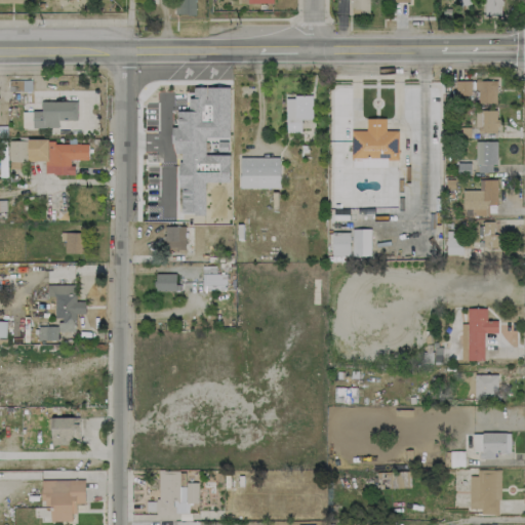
[(197,14),(196,0),(174,0),(174,14),(197,14)]
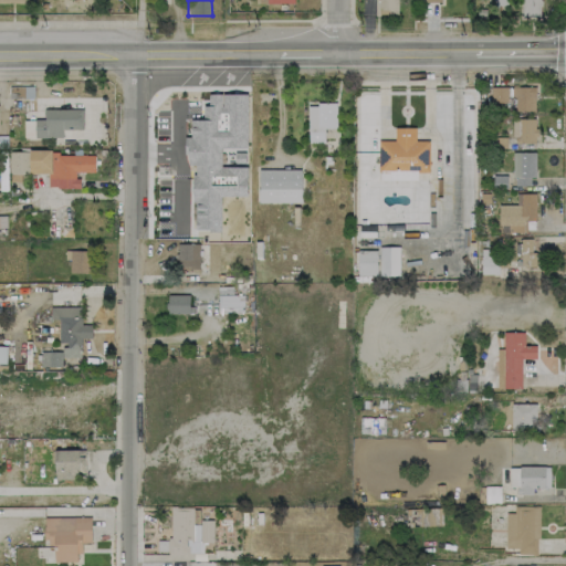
[(397,0),(377,0),(377,13),(398,14),(397,0)]
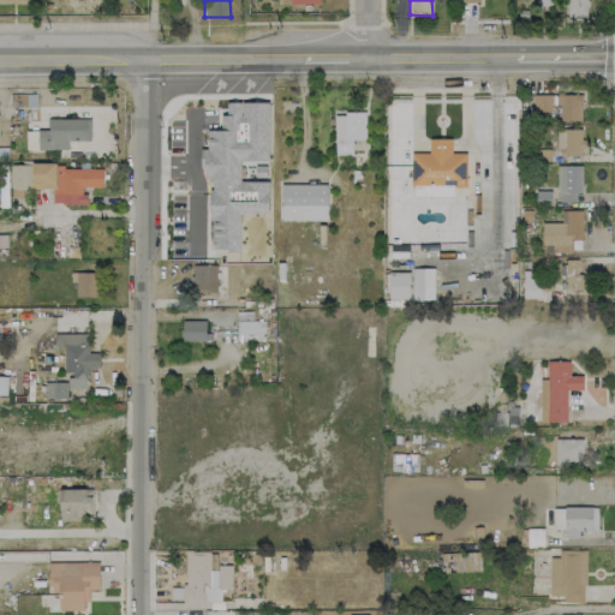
[(587,18),(586,0),(566,0),(567,18),(587,18)]
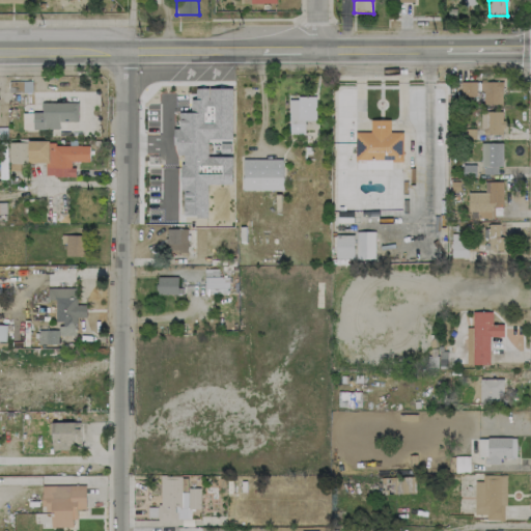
[(476,82),(460,81),(460,96),(476,96),(476,82)]
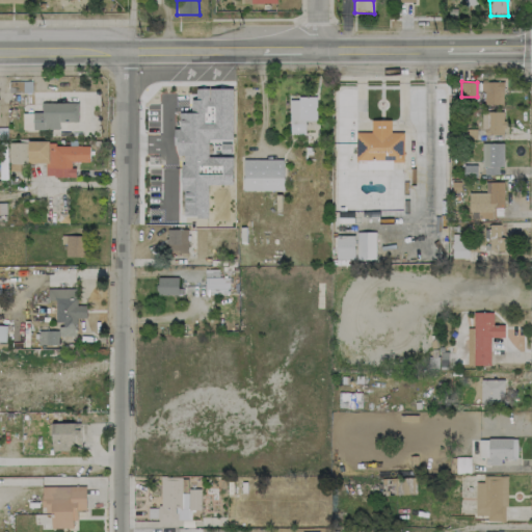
[(503,81),(483,82),(483,104),(503,104),(503,81)]
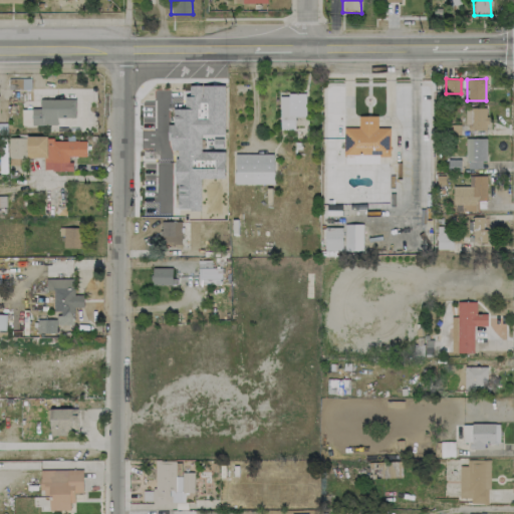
[(225,85),(190,85),(190,95),(184,96),(184,108),(173,108),(173,124),(170,124),(170,152),(176,152),(177,210),(201,210),(201,179),(225,178),(224,151),(201,152),(201,135),(225,134),(225,85)]
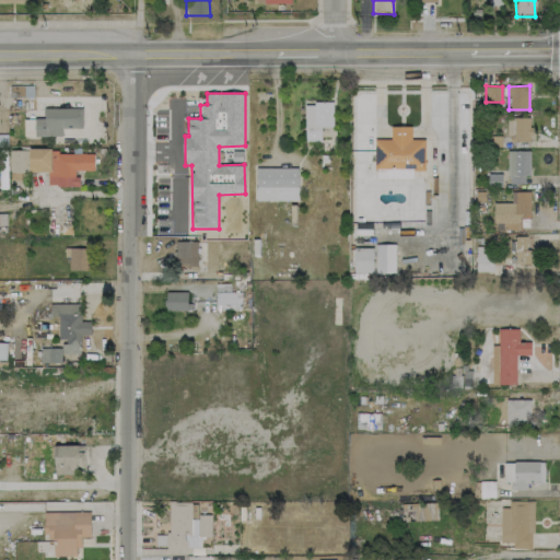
[(303,140),(321,141),(322,127),(333,127),(334,102),(305,101),(303,140)]
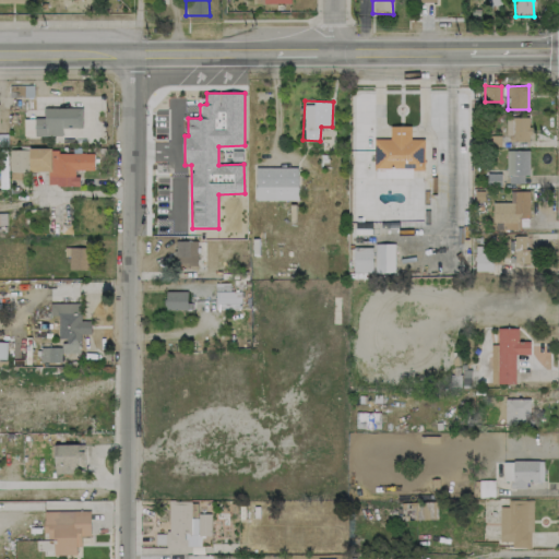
[(82,108),(43,108),(44,118),(24,119),(24,137),(61,137),(61,128),(82,128),(82,108)]
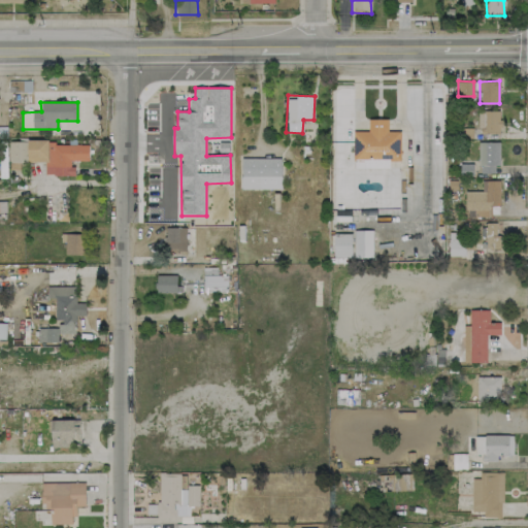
[(500,134),(499,110),(479,111),(479,134),(500,134)]
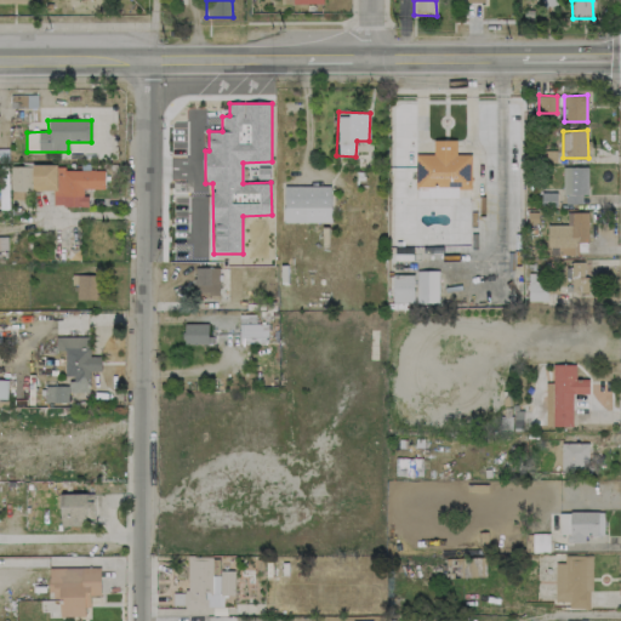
[(471,154),(456,154),(456,140),(433,140),(433,154),(415,154),(416,198),(457,197),(457,189),(471,189),(471,154)]
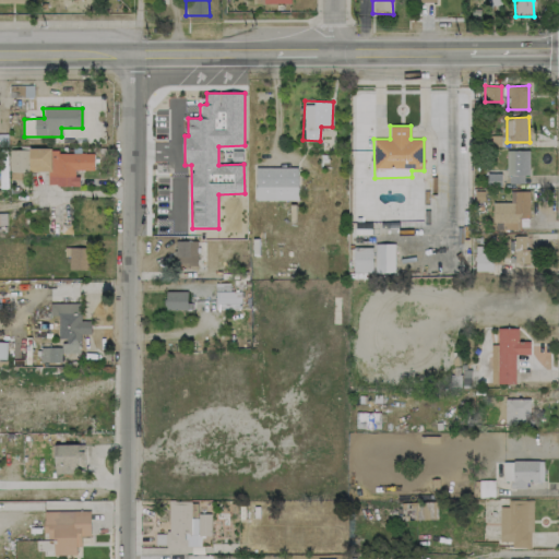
[(93,153),(52,153),(52,149),(28,147),(28,171),(48,171),(47,186),(78,186),(78,170),(93,170),(93,153)]
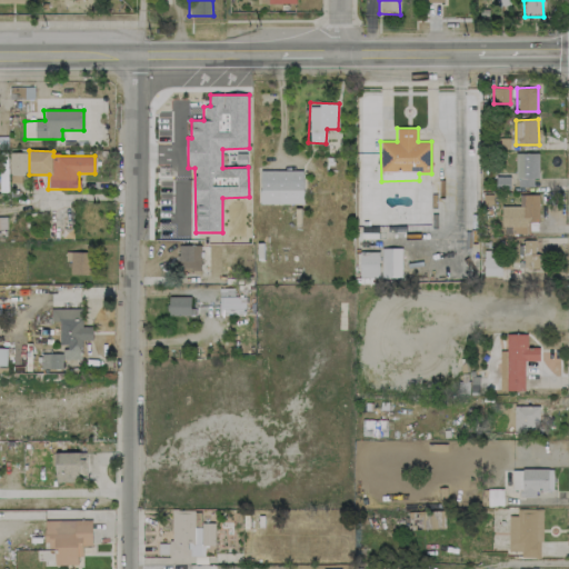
[(28,176),(28,152),(9,152),(9,175),(28,176)]
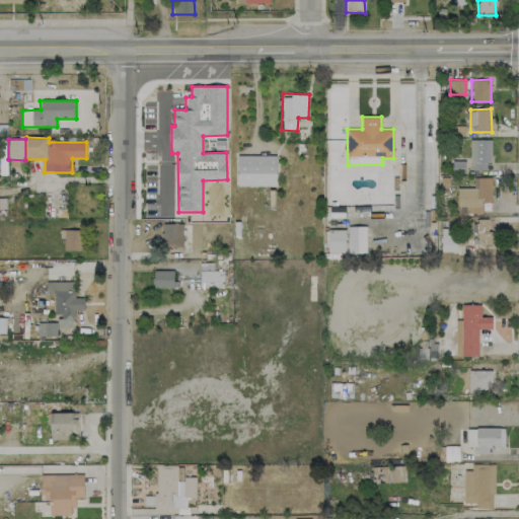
[(490,139),(470,140),(470,170),(490,169),(490,139)]
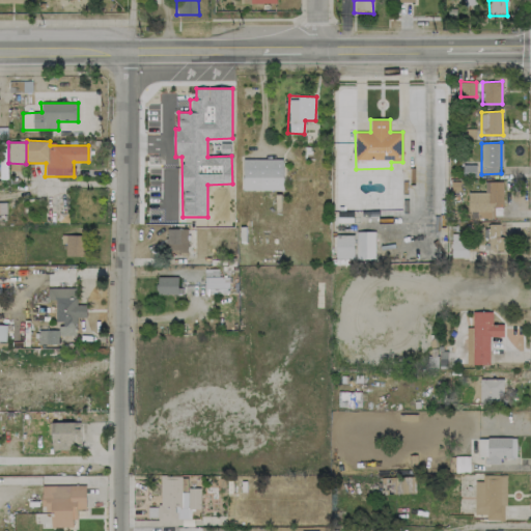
[(282,159),(243,159),(242,190),(282,190),(282,159)]
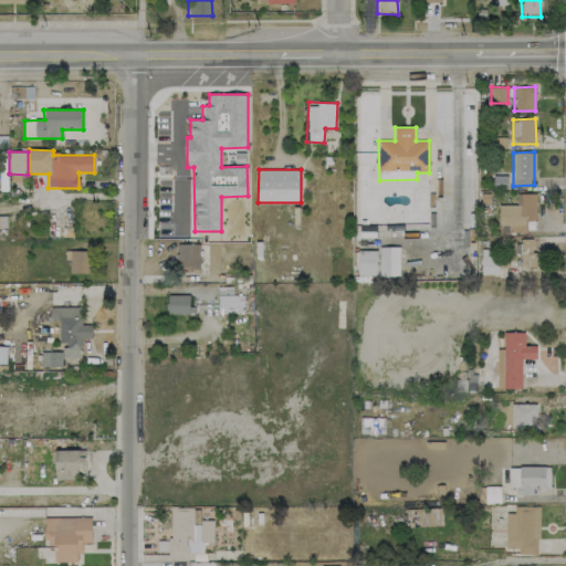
[(499,205),(499,226),(507,226),(507,231),(535,232),(535,194),(521,194),(520,206),(499,205)]
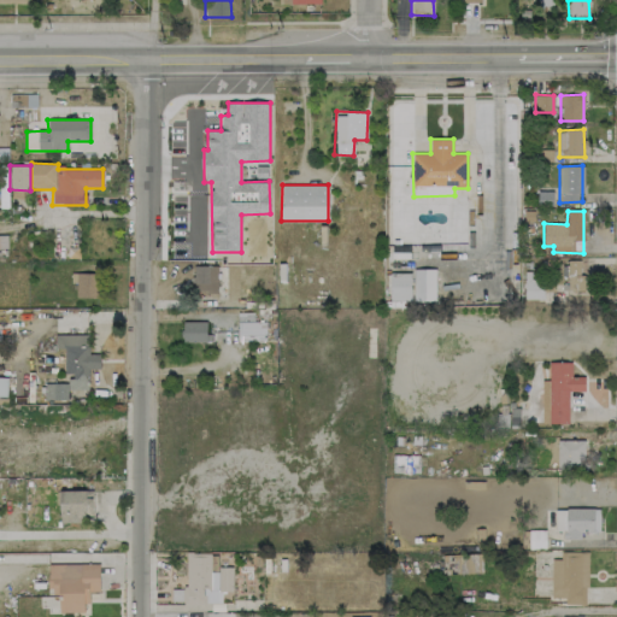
[(580,260),(568,260),(568,292),(585,291),(583,274),(580,274),(580,260)]
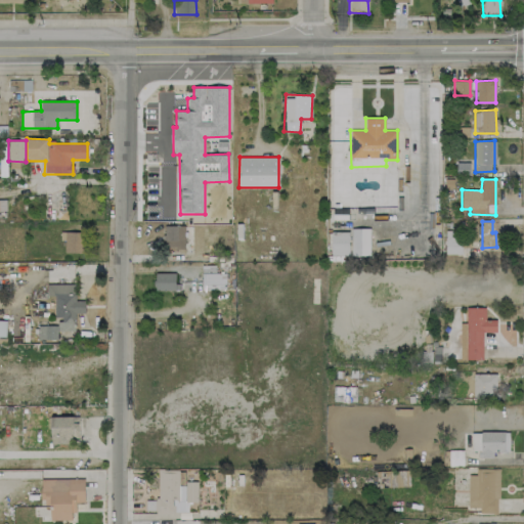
[(184,226),(164,225),(163,249),(184,249),(184,226)]
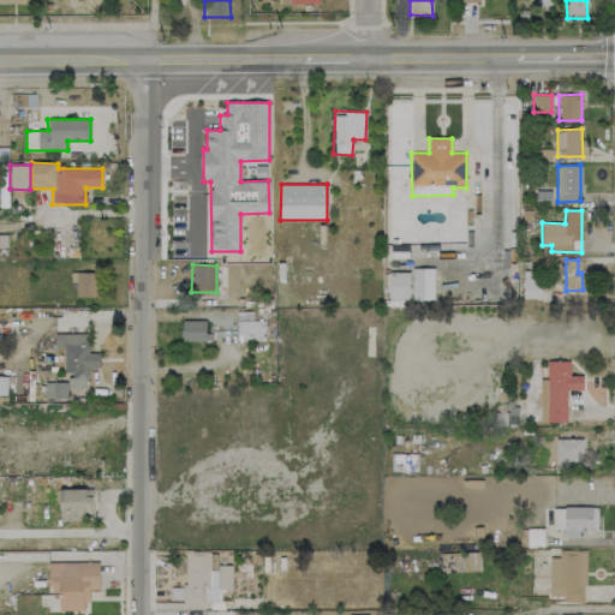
[(434,299),(434,268),(412,268),(412,299),(434,299)]
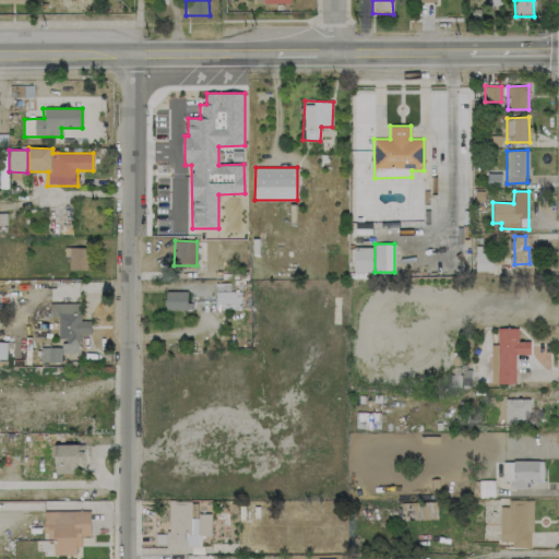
[(87,247),(69,248),(69,271),(88,271),(87,247)]
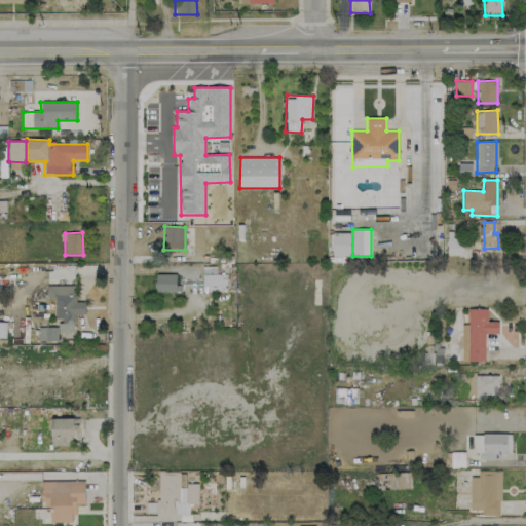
[(350,256),(350,233),(332,233),(333,256),(350,256)]
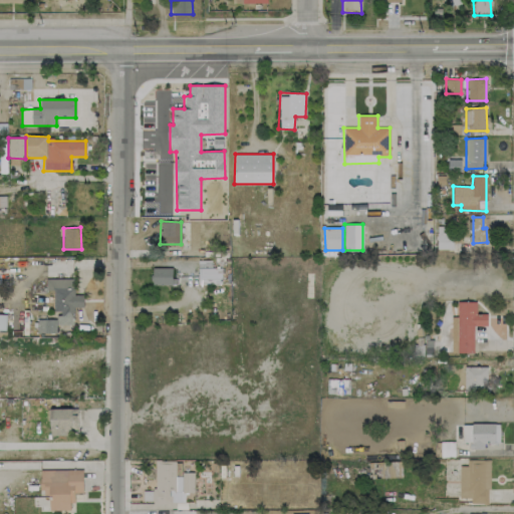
[(198,261),(198,284),(222,284),(221,267),(212,268),(211,260),(198,261)]
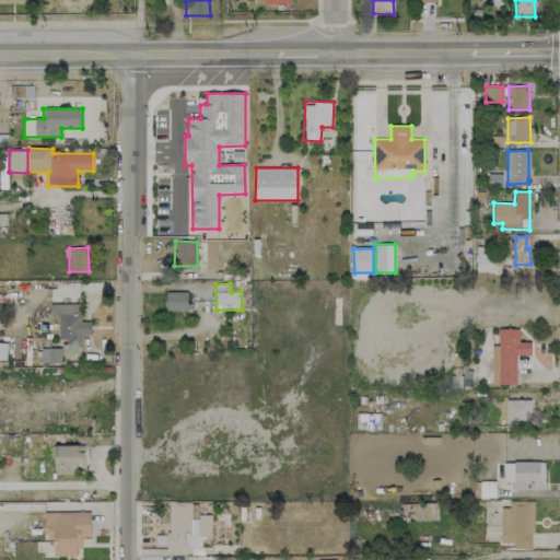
[(187,311),(187,292),(165,292),(165,311),(187,311)]
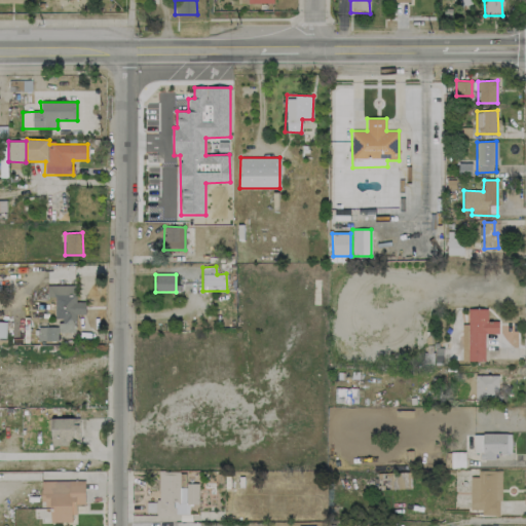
[(74,285),(47,286),(47,297),(54,297),(55,321),(58,321),(58,333),(75,332),(75,313),(84,313),(84,302),(75,302),(74,285)]
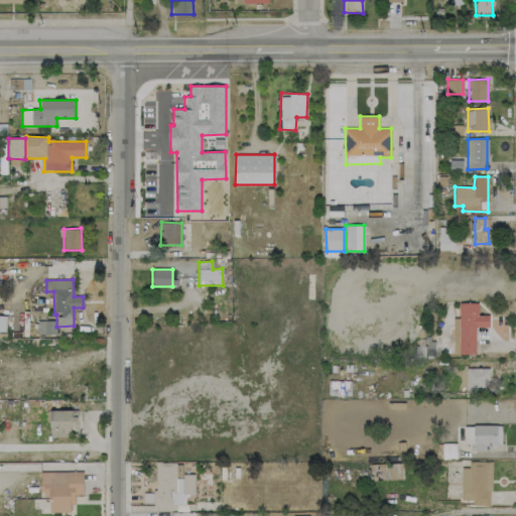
[(476,354),(475,327),(489,327),(489,314),(478,314),(478,302),(459,303),(460,354),(476,354)]
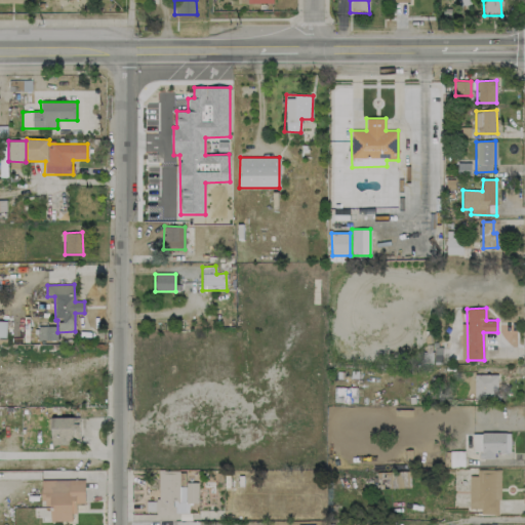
[(56,340),(57,326),(38,326),(38,339),(56,340)]
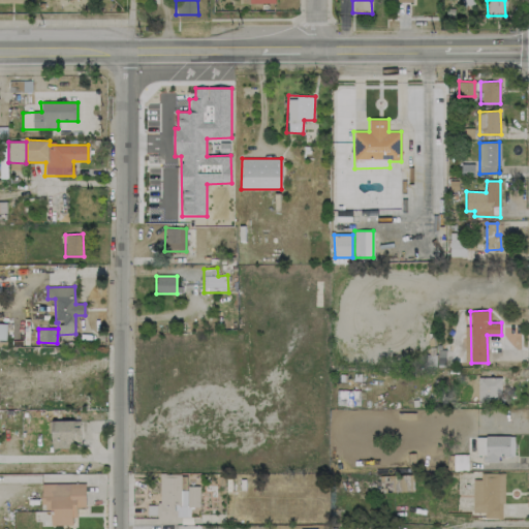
[(500,377),(478,377),(478,402),(500,403),(500,377)]
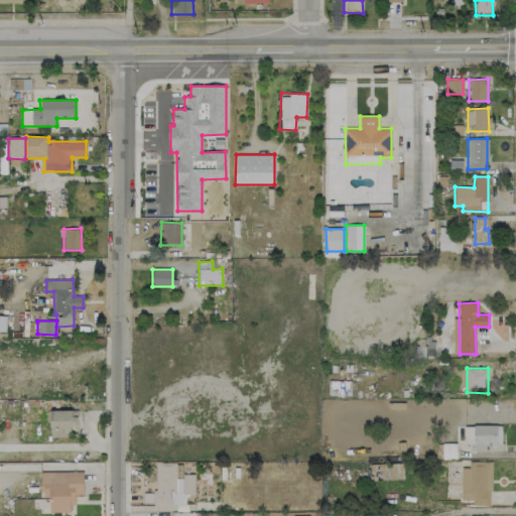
[(77,410),(49,410),(50,435),(78,435),(77,410)]
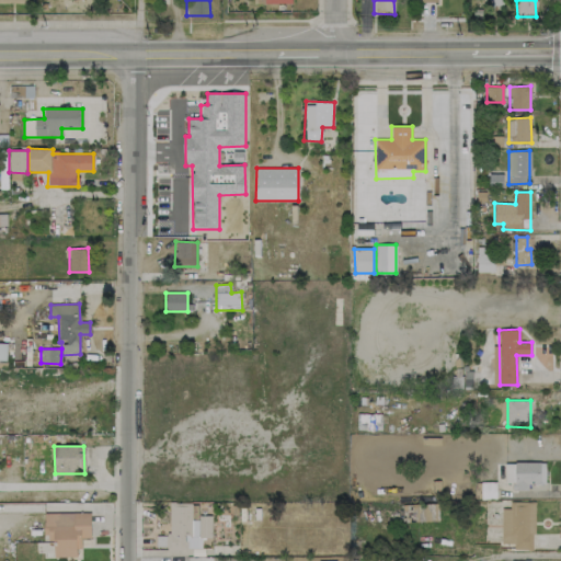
[(546,464),(505,462),(505,483),(514,483),(514,491),(529,491),(529,483),(545,483),(546,464)]
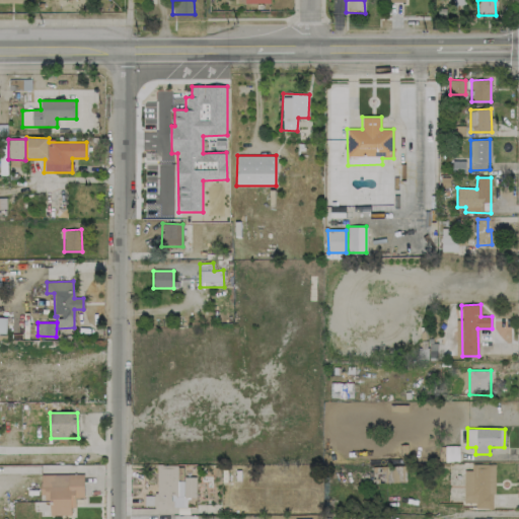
[(494,464),(471,464),(471,470),(463,470),(463,503),(474,503),(474,509),(494,509),(494,464)]
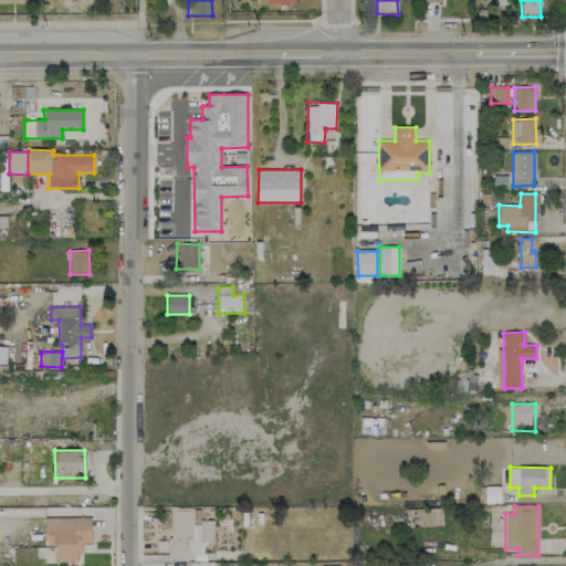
[(212,543),(212,521),(199,521),(199,507),(169,507),(169,554),(203,554),(203,543),(212,543)]
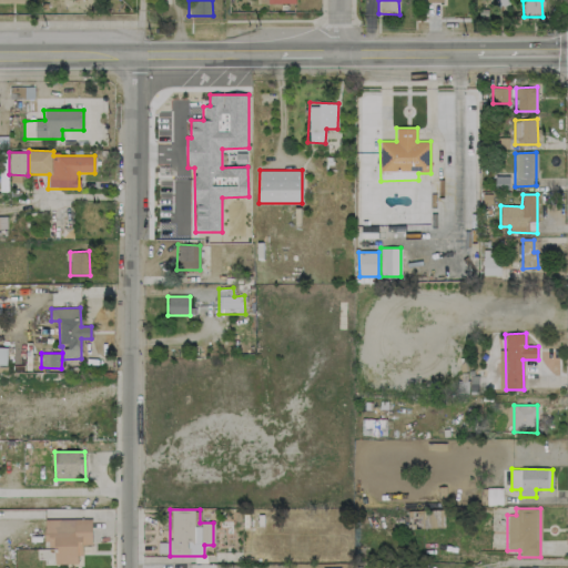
[(444,527),(444,509),(417,510),(418,528),(444,527)]
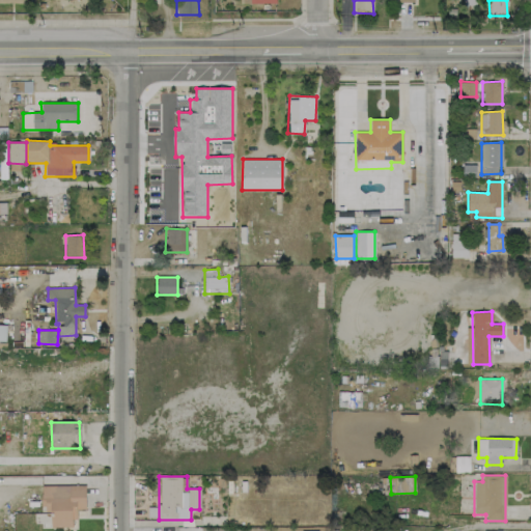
[(51,527),(75,527),(75,508),(85,509),(86,485),(42,485),(42,511),(51,511),(51,527)]
